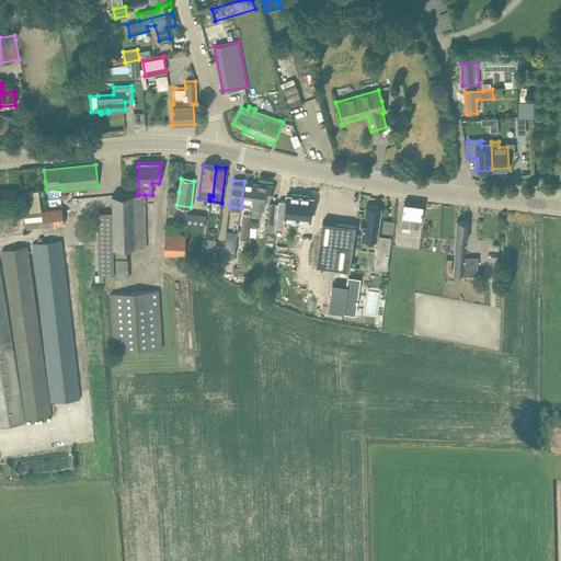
[(252,216),(255,183),(244,181),(241,202),(245,203),(244,208),(242,207),(241,215),(242,215),(242,216),(243,216),(240,239),(248,240),(250,217),(251,217),(252,216)]
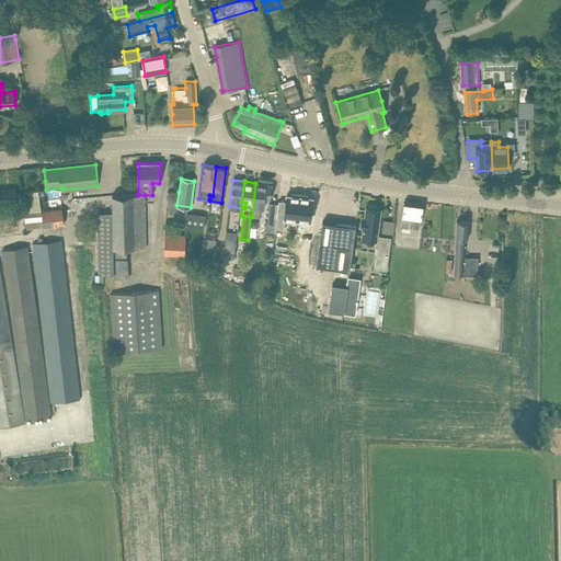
[(271,201),(272,185),(255,183),(252,216),(260,217),(261,208),(264,208),(265,199),(271,201)]
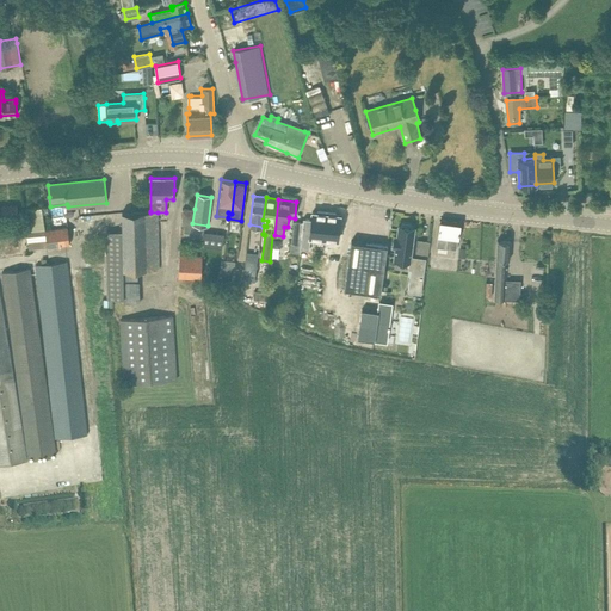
[(192,226),(192,223),(195,209),(183,208),(183,224),(185,224),(183,236),(203,240),(205,227),(192,226)]
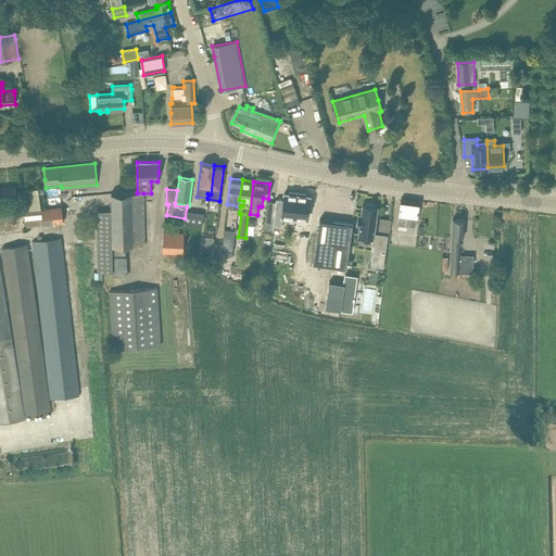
[(277,199),(274,225),(281,226),(282,216),(294,218),(298,192),(290,191),(290,193),(285,192),(285,200),(277,199)]
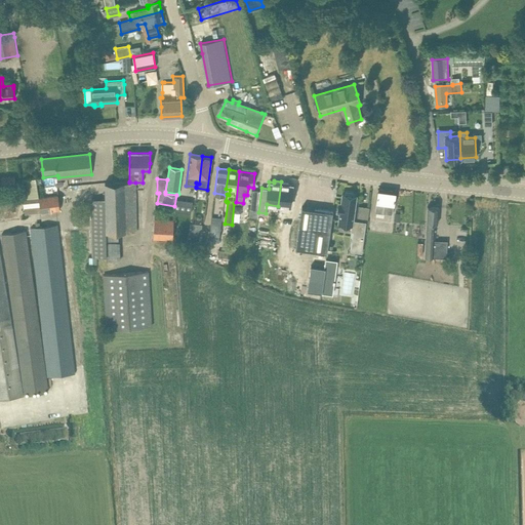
[(134,232),(135,183),(129,183),(129,182),(105,183),(106,198),(106,240),(119,240),(119,231),(134,232)]
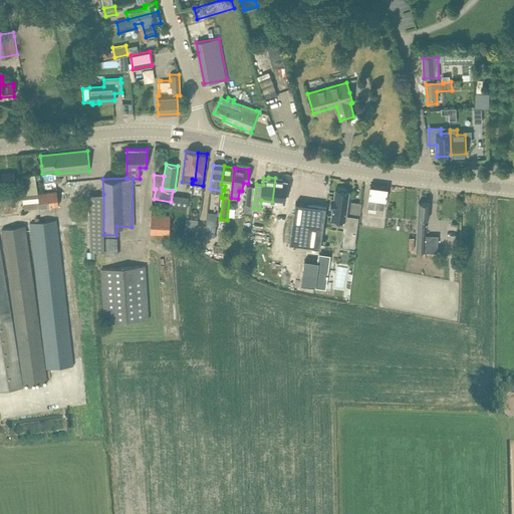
[(275,178),(272,202),(284,203),(287,182),(283,181),(283,179),(275,178)]
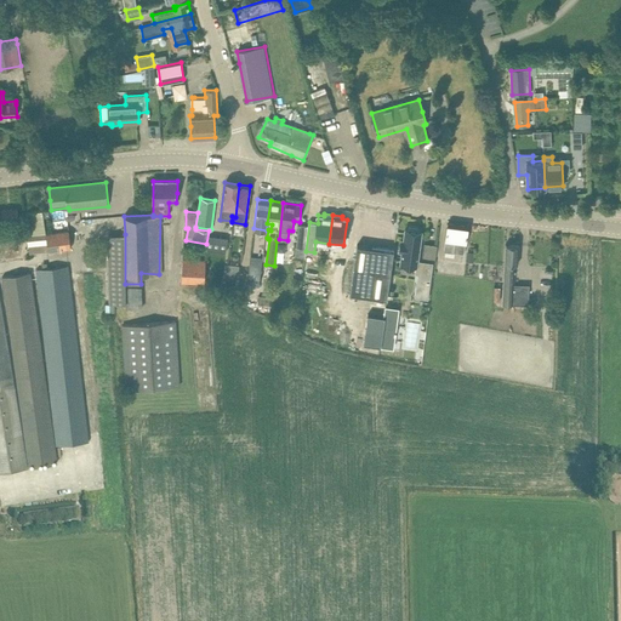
[(466,244),(468,226),(448,223),(444,251),(463,254),(466,244)]
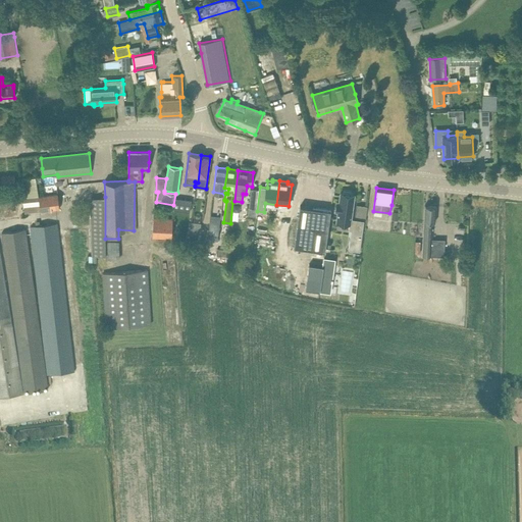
[(249,207),(248,215),(256,216),(257,208),(257,203),(259,189),(251,189),(249,207)]
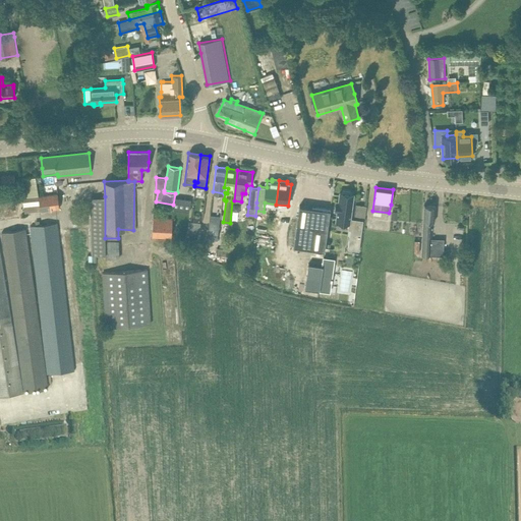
[(359,251),(363,220),(350,218),(353,194),(351,194),(351,191),(343,190),(342,192),(340,192),(339,201),(336,201),(335,211),(337,211),(336,221),(349,223),(348,230),(350,230),(347,249),(359,251)]
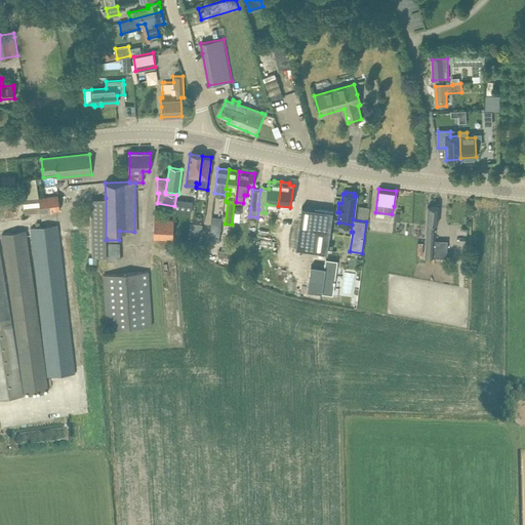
[(58,196),(39,198),(41,212),(61,209),(58,196)]
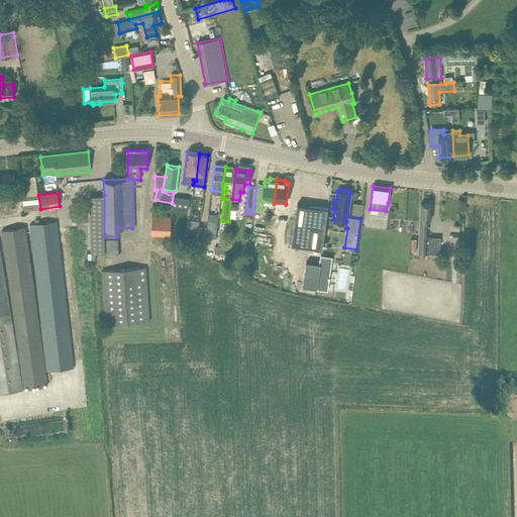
[(104,238),(104,236),(104,195),(90,197),(91,253),(105,252),(104,238)]
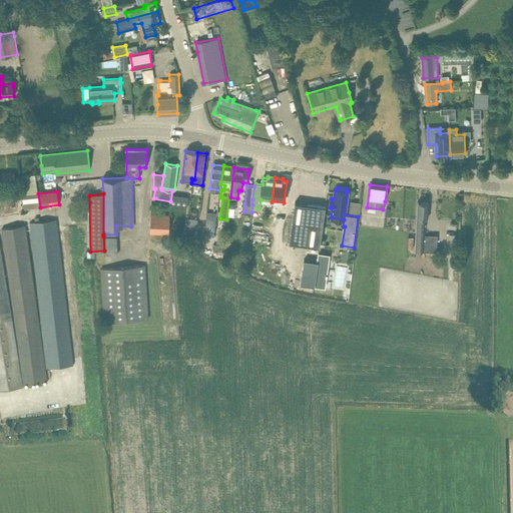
[(188,196),(172,194),(170,206),(186,208),(188,196)]
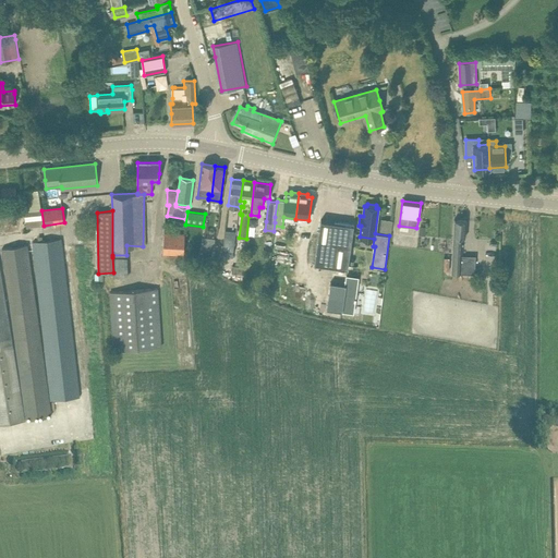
[(462,255),(462,237),(465,238),(465,231),(466,220),(455,219),(453,230),(452,255),(451,273),(466,274),(468,255),(462,255)]
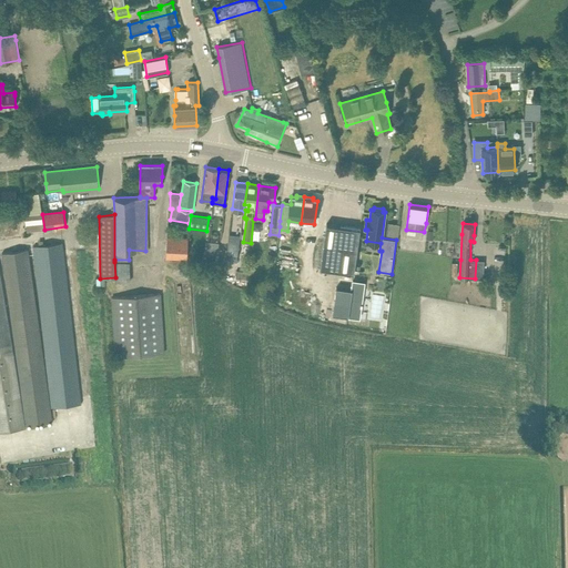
[(354,273),(359,229),(326,224),(321,269),(354,273)]
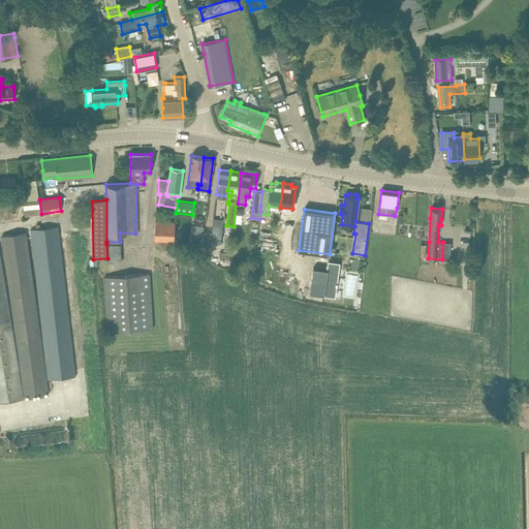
[(213,218),(210,243),(221,244),(224,219),(213,218)]
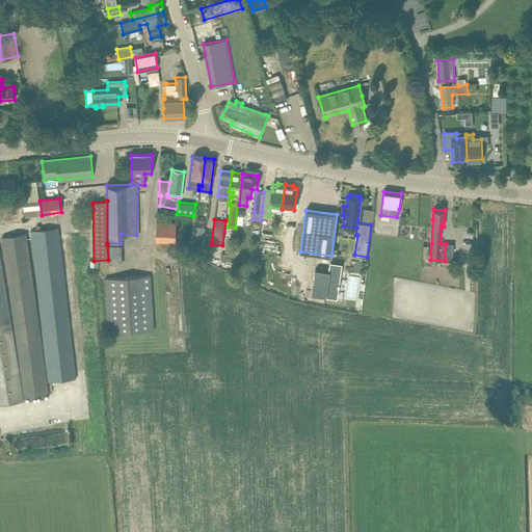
[(176,242),(176,222),(157,221),(156,243),(176,242)]
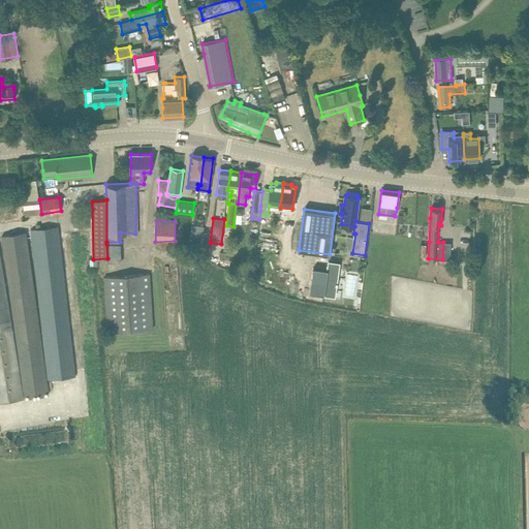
[(203,232),(204,225),(193,224),(192,241),(189,240),(189,246),(199,247),(200,232),(203,232)]
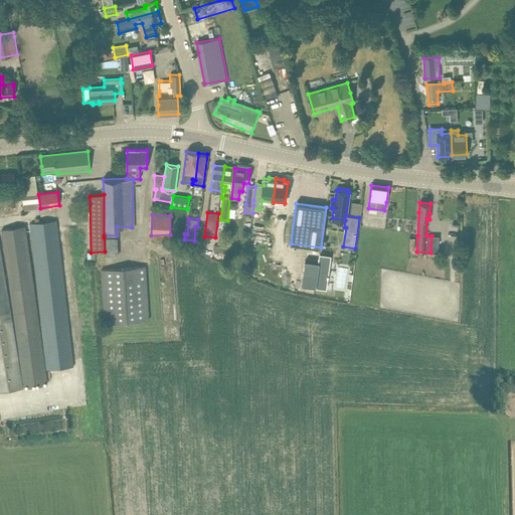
[(29,223),(45,359),(46,369),(73,366),(72,356),(56,220),(29,223)]
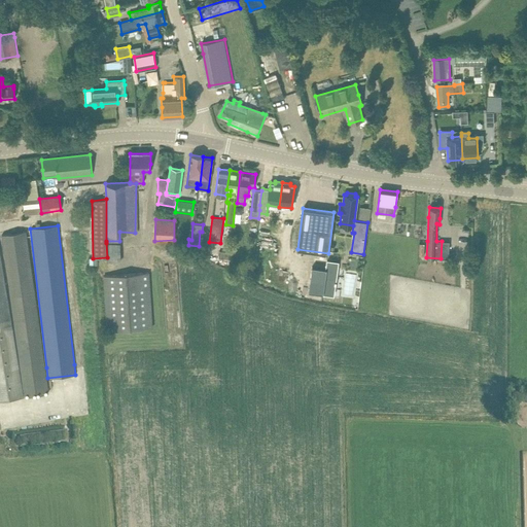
[(1,235),(25,396),(49,393),(26,231),(1,235)]
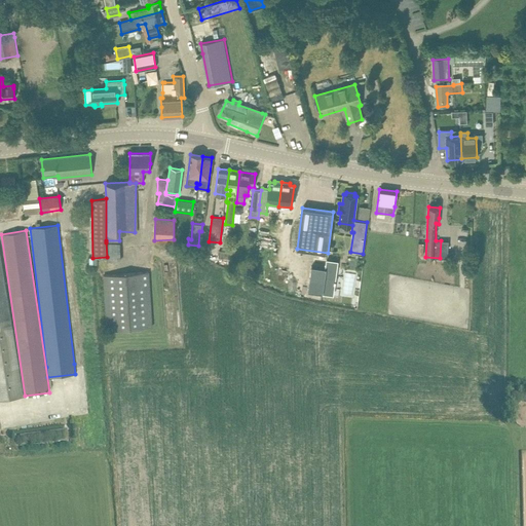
[(120,242),(119,242),(106,242),(107,257),(107,261),(120,261),(120,242)]
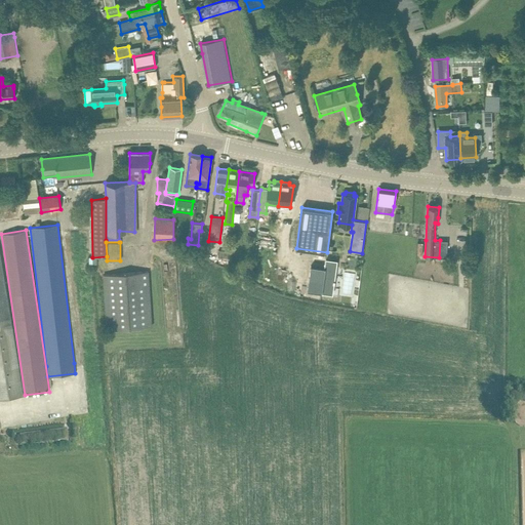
[(229,250),(217,249),(217,257),(229,258),(229,250)]
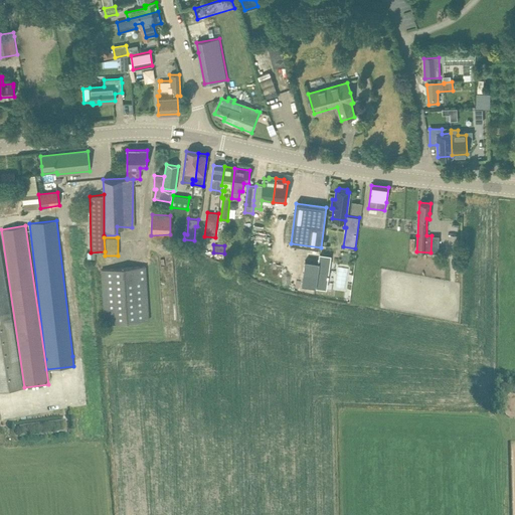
[(0,390),(23,387),(13,321),(12,321),(0,249),(0,390)]
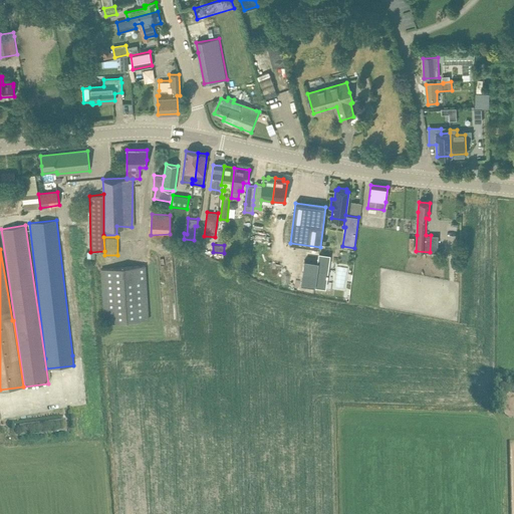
[(304,257),(301,281),(315,283),(326,284),(329,260),(325,260),(325,258),(329,258),(330,253),(319,251),(318,259),(304,257)]
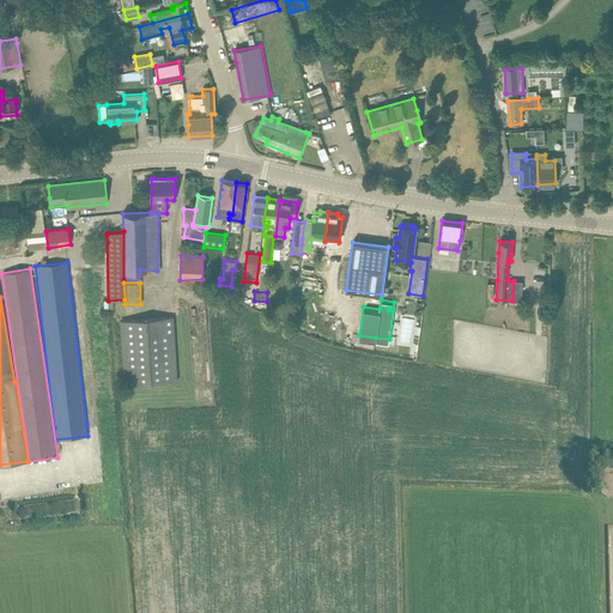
[(120,320),(123,384),(177,382),(174,317),(120,320)]
